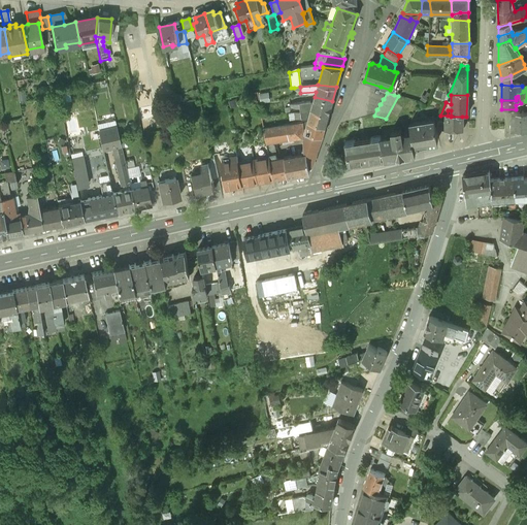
[(332,101),(315,97),(313,103),(309,103),(299,104),(299,105),(300,111),(308,110),(328,116),(332,101)]
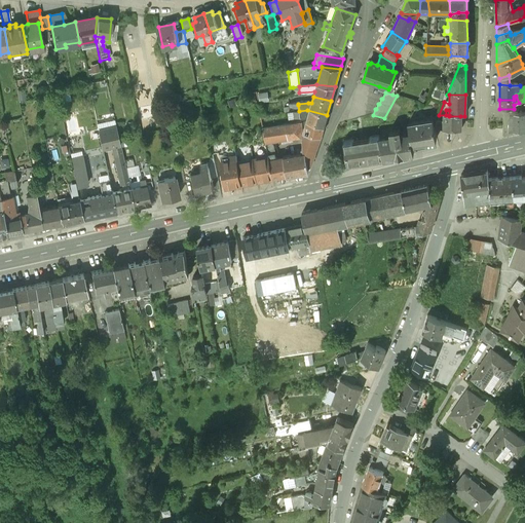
[(327,115),(307,110),(299,111),(300,117),(308,116),(306,121),(324,126),(327,115)]
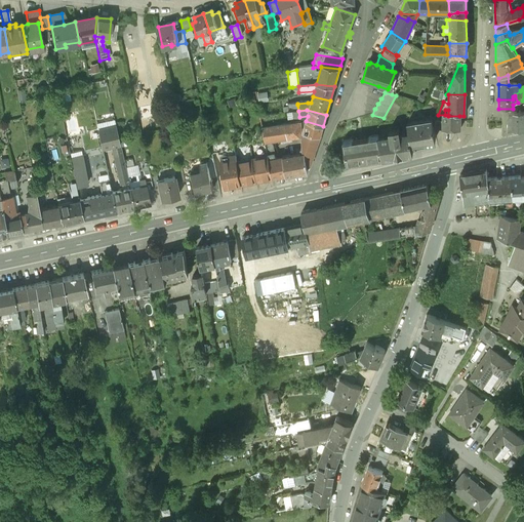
[(298,111),(292,112),(287,113),(287,119),(299,117),(298,111)]
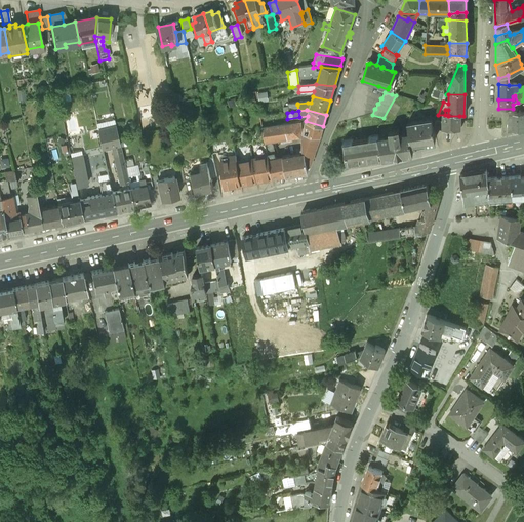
[(518,115),(508,114),(507,132),(515,132),(518,132),(518,115)]
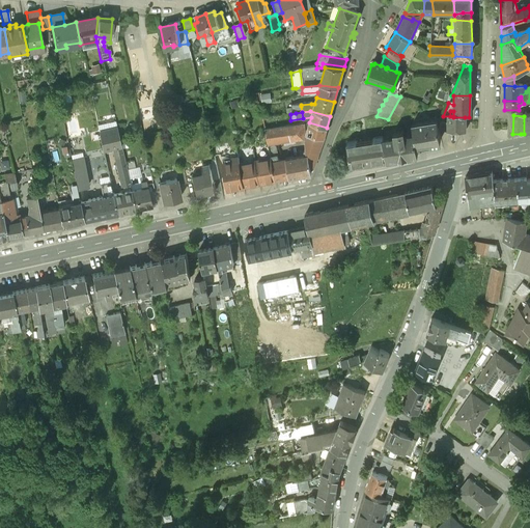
[(450,116),(443,116),(438,130),(446,132),(465,133),(465,117),(453,117),(453,116),(450,116)]
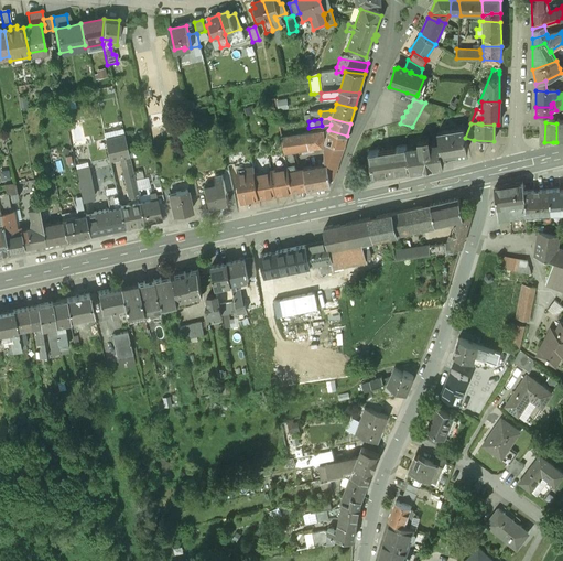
[(465,138),(463,129),(436,133),(439,142),(441,155),(467,150),(465,138)]
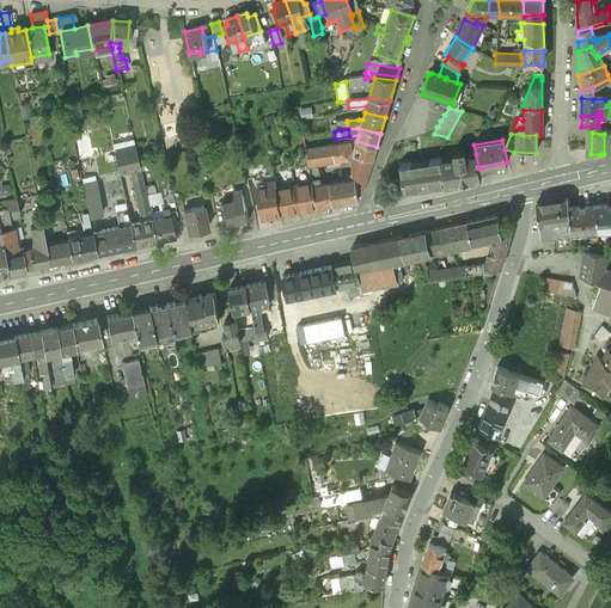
[(356,141),(305,149),(309,167),(350,159),(349,154),(353,155),(356,141)]
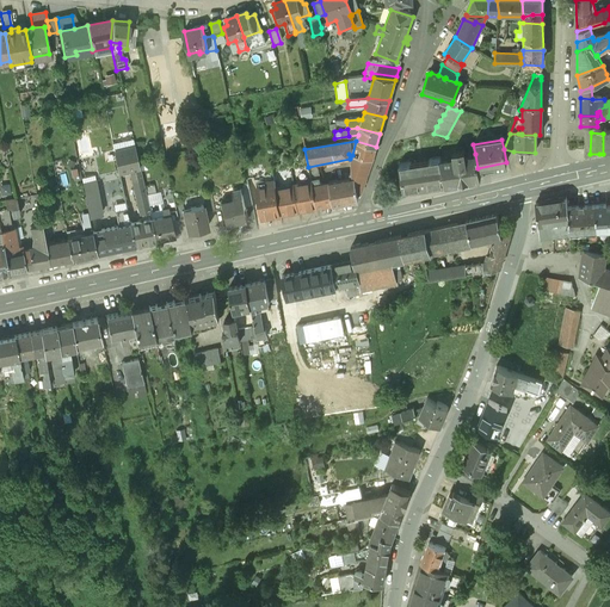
[(376,147),(356,141),(352,155),(373,159),(376,147)]
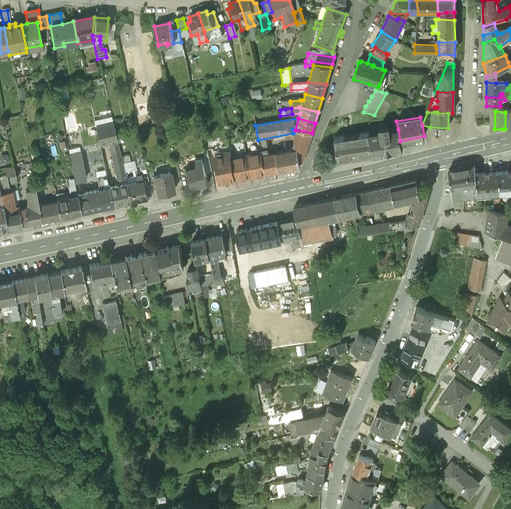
[(112,124),(95,129),(99,145),(108,143),(110,155),(115,176),(117,176),(119,187),(115,188),(119,205),(129,203),(125,185),(112,124)]
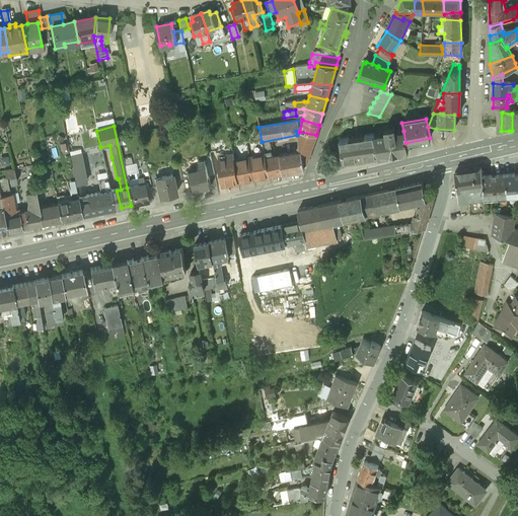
[(384,135),(373,136),(373,137),(377,158),(408,152),(405,143),(403,131),(394,133),(394,128),(383,130),(384,135)]
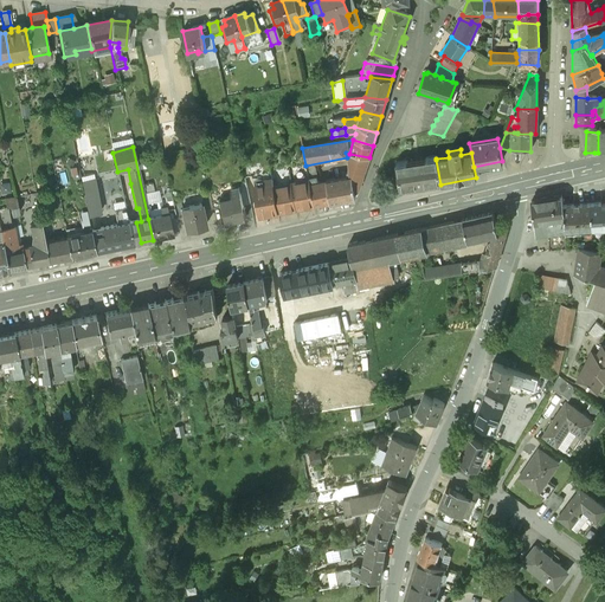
[(349,154),(346,153),(347,157),(349,174),(351,179),(353,194),(355,193),(369,157),(349,154)]
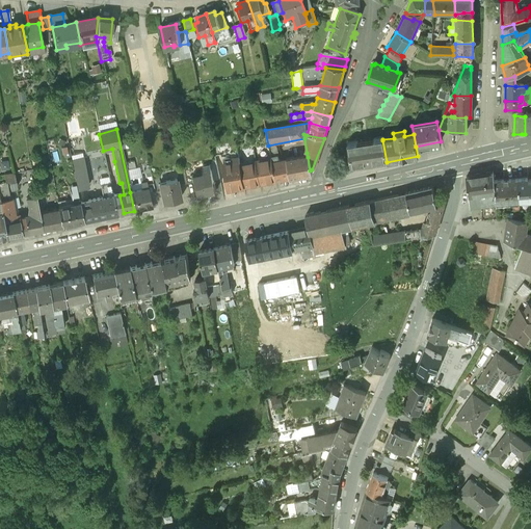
[(382,140),(346,147),(350,168),(387,162),(382,140)]
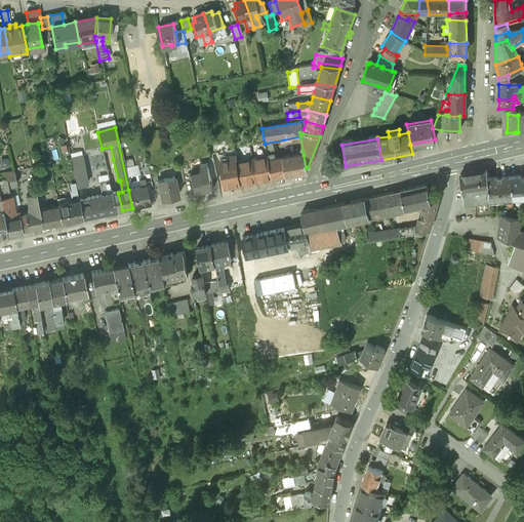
[(215,144),(208,146),(210,156),(216,155),(217,157),(220,156),(218,147),(216,148),(215,144)]
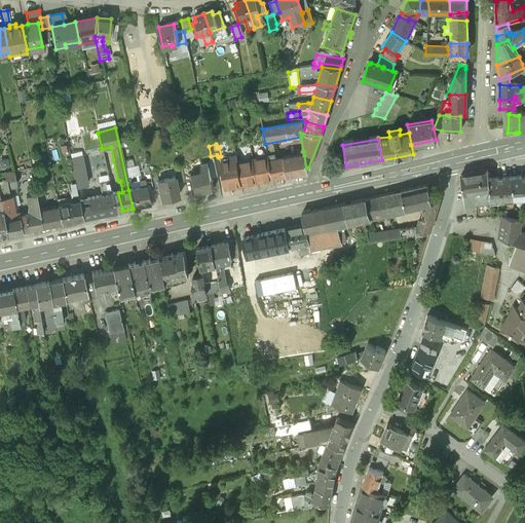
[(111,194),(102,150),(95,152),(101,181),(96,182),(100,197),(111,195),(111,194)]
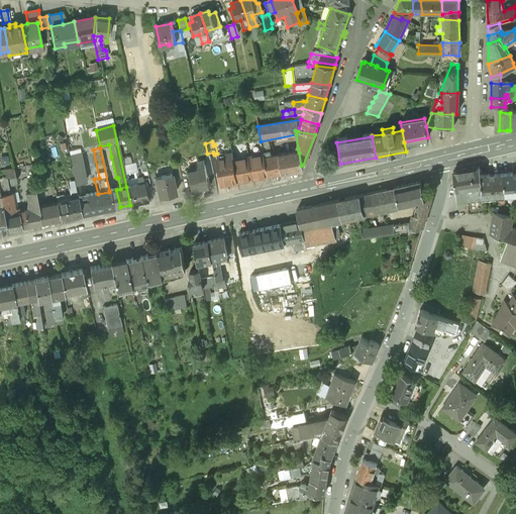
[(296,153),(278,157),(281,175),(302,171),(301,166),(299,152),(298,148),(295,148),(296,153)]
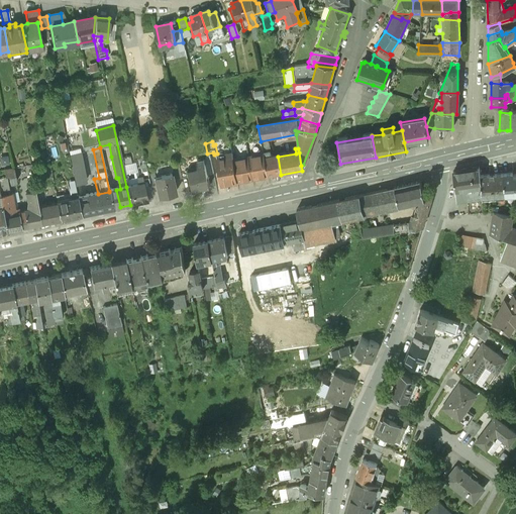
[(77,153),(67,156),(69,164),(80,162),(78,153),(77,155),(77,153)]
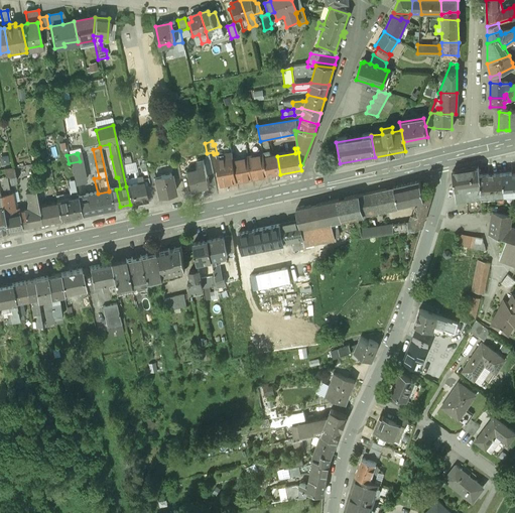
[(224,158),(216,160),(221,186),(222,185),(223,187),(229,186),(230,184),(236,183),(232,161),(231,154),(224,156),(224,158)]
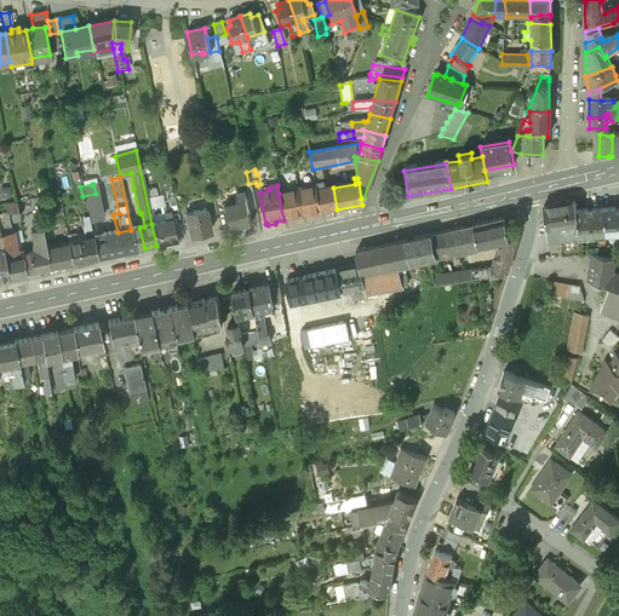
[(321,185),(315,186),(320,213),(330,211),(326,189),(324,190),(322,185),(321,185)]
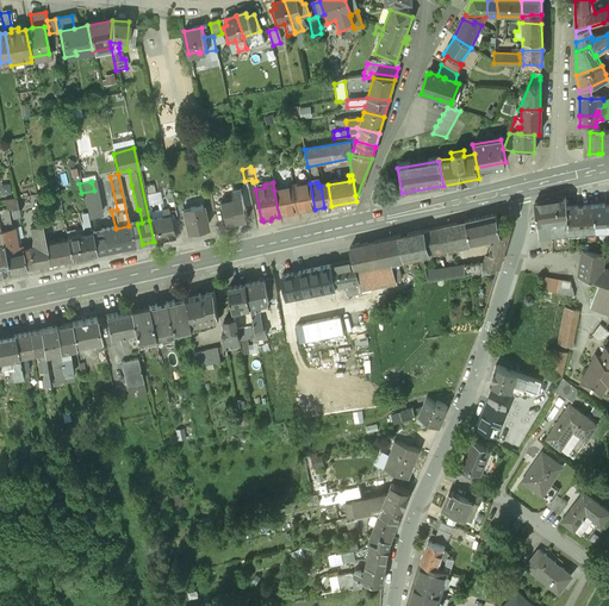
[(310,183),(292,187),(297,213),(315,211),(315,210),(310,183)]
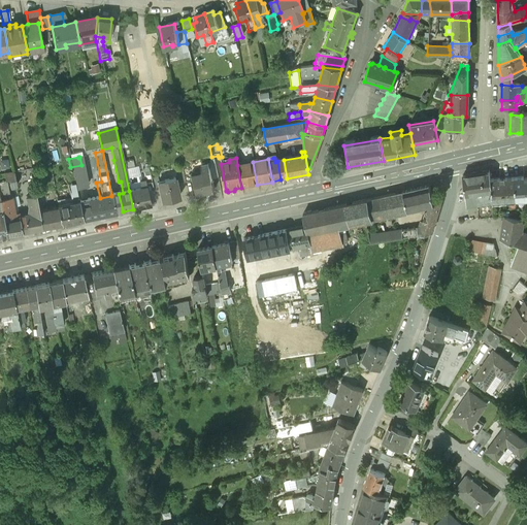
[(281,179),(287,178),(284,160),(277,161),(281,179)]
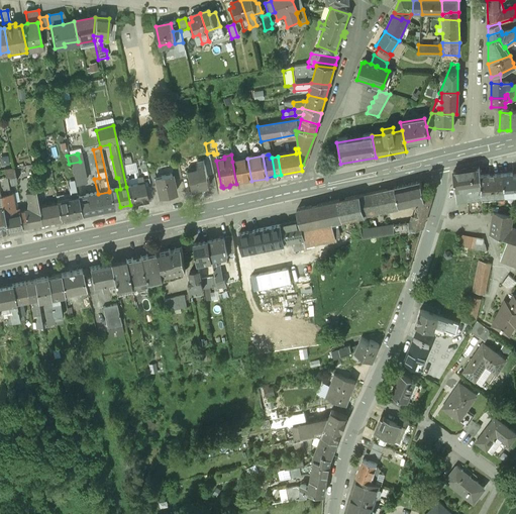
[(247,159),(232,162),(236,184),(251,181),(247,159)]
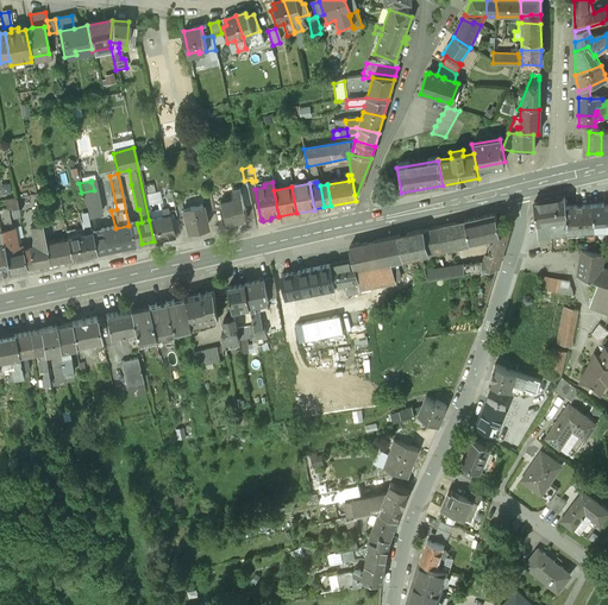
[(91,196),(82,197),(86,216),(95,215),(91,196)]
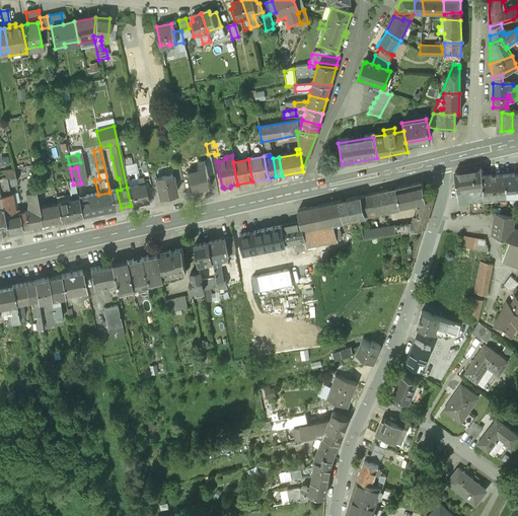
[(186,167),(178,169),(181,180),(188,179),(187,174),(186,167)]
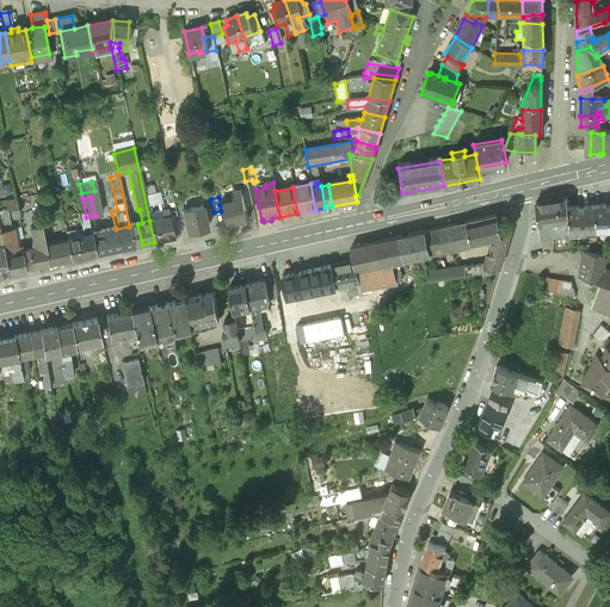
[(220,205),(221,211),(225,227),(247,222),(242,198),(233,200),(233,202),(220,205)]
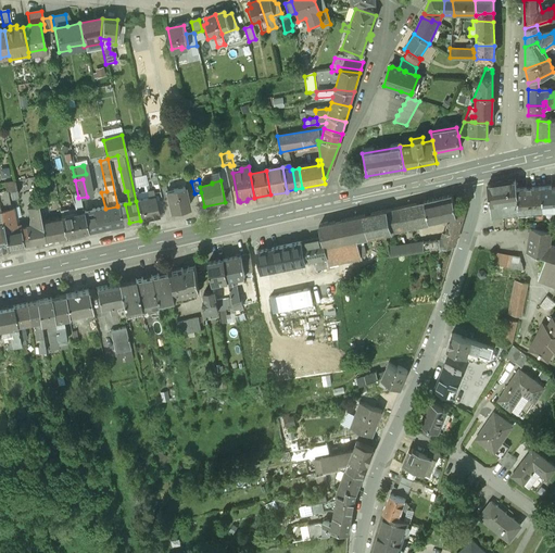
[(515,180),(487,186),(491,215),(517,212),(517,199),(515,190),(516,190),(515,180)]
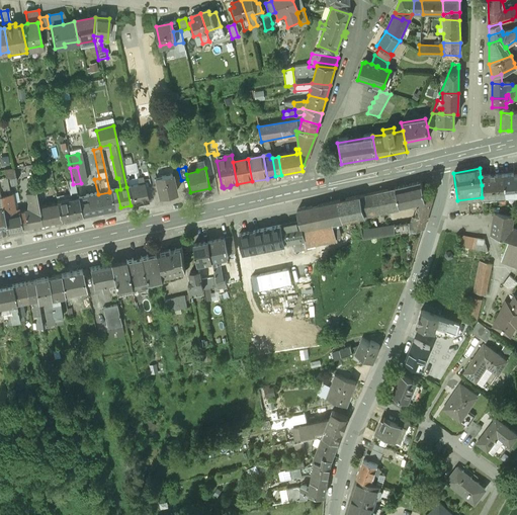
[(12,169),(3,171),(4,177),(8,177),(9,185),(15,184),(14,183),(16,183),(13,169),(12,169)]
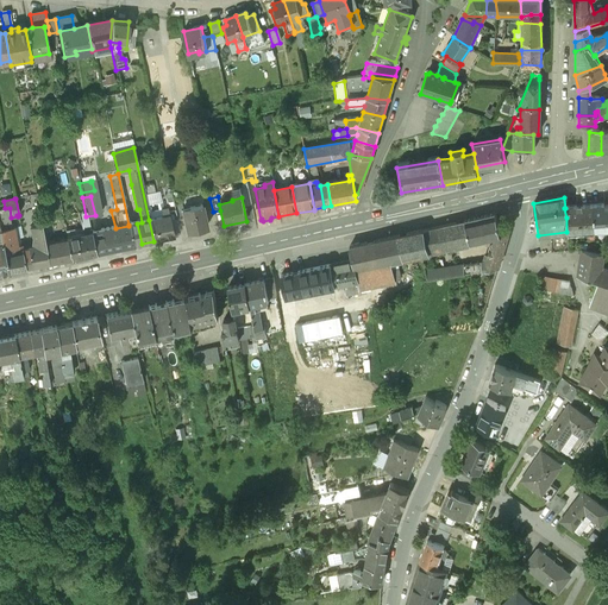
[(210,199),(202,200),(205,214),(213,212),(210,199)]
